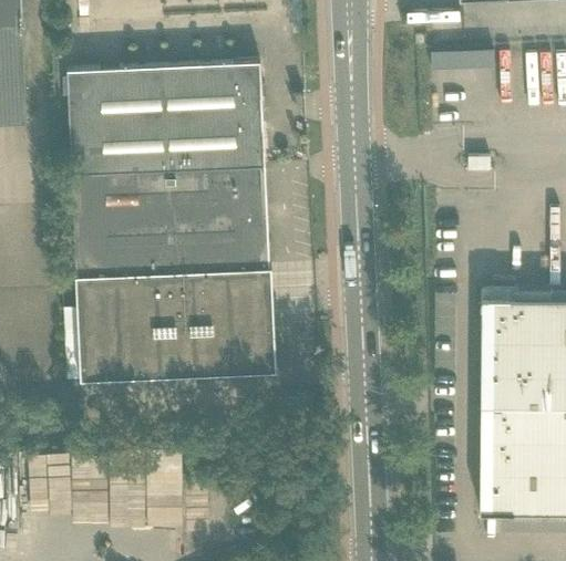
[(19,0),(0,0),(0,124),(26,123),(19,0)]
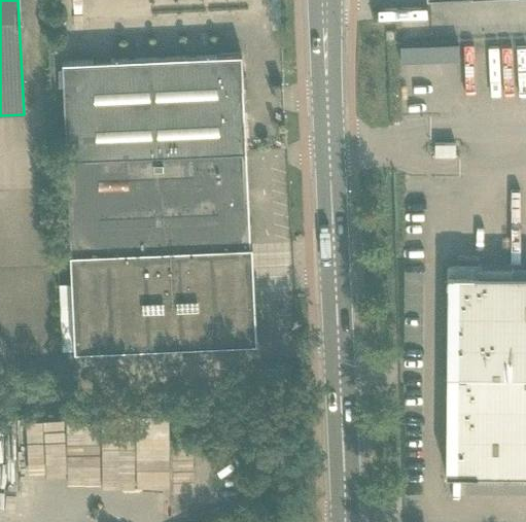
[(461,63),(461,48),(404,48),(404,64),(461,63)]
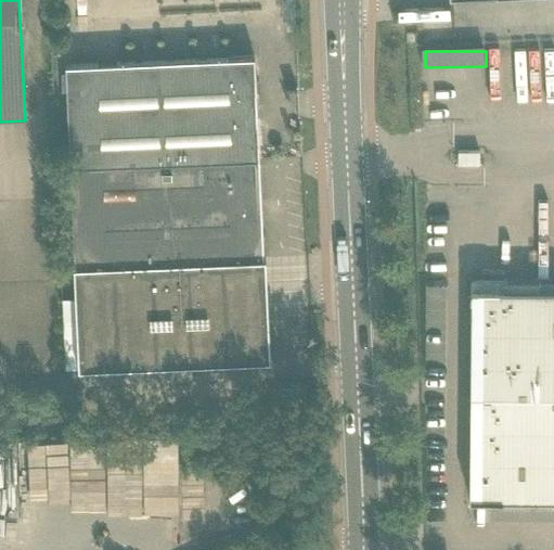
[(262,263),(253,62),(64,69),(73,273),(78,373),(269,365),(267,315),(245,316),(243,266),(265,265),(265,263),(262,263)]
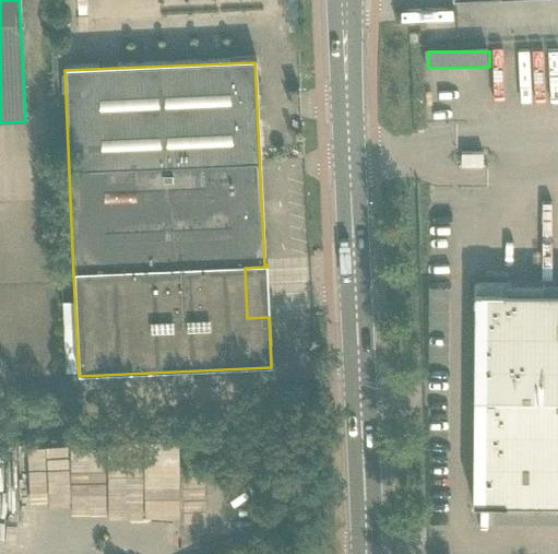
[(482,171),(482,158),(460,158),(460,172),(472,172),(482,171)]
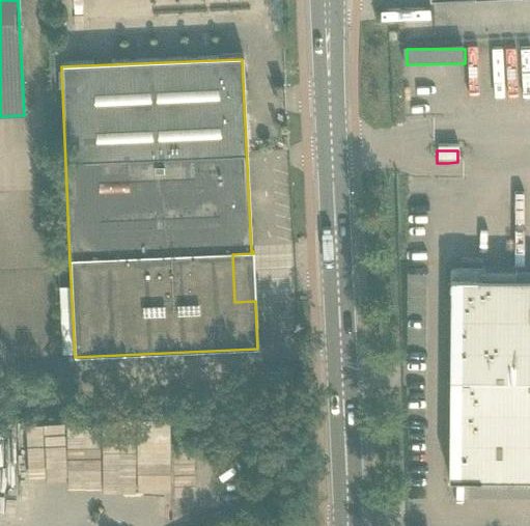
[(529,481),(529,282),(482,282),(482,274),(451,274),(450,356),(448,356),(448,358),(449,358),(448,481),(529,481)]
